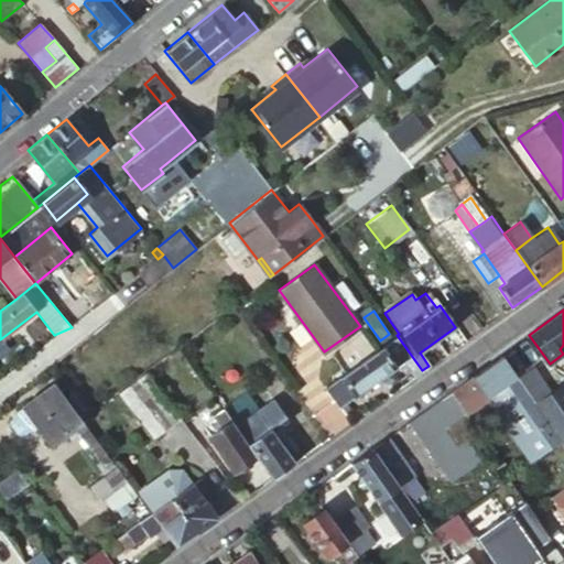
[(422,370),(397,335),(325,387),(339,407),(401,362),(411,379),(422,370)]
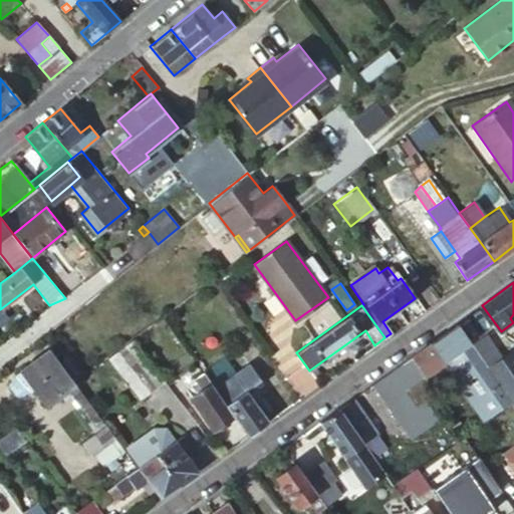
[(484,359),(458,322),(430,341),(444,360),(454,354),(468,374),(474,370),(484,386),(496,377),(484,359)]
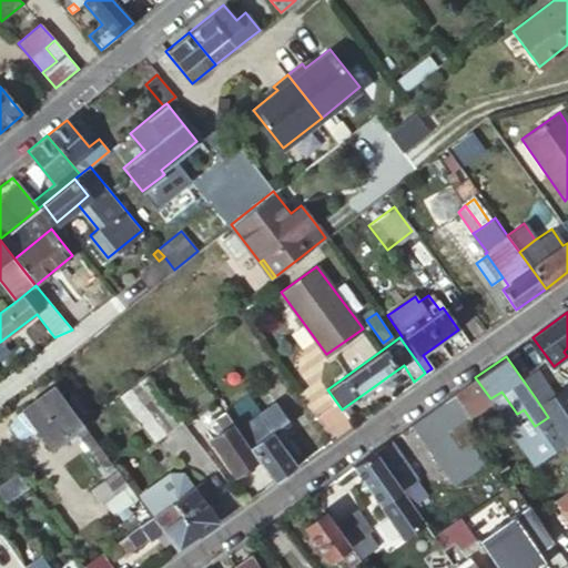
[(154,442),(181,421),(145,375),(119,395),(154,442)]
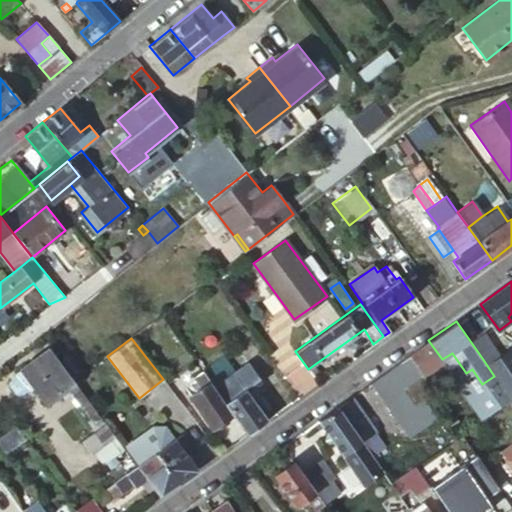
[(442,359),(428,340),(391,367),(404,385),(402,387),(393,392),(405,411),(414,405),(403,387),(405,386),(442,359)]
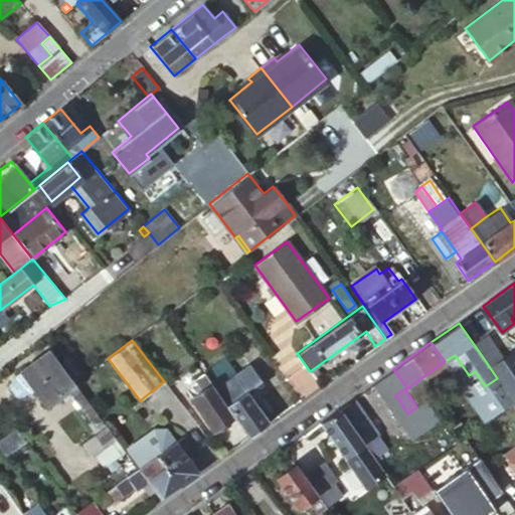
[(514,351),(492,367),(514,399),(514,351)]
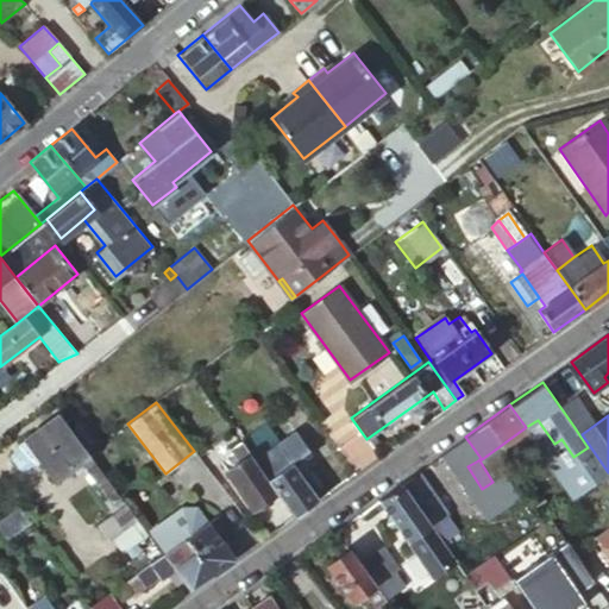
[(79,463),(89,454),(60,416),(26,441),(41,462),(55,481),(79,463)]
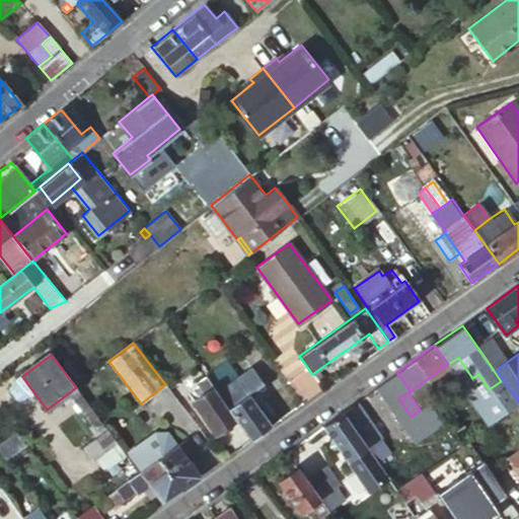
[(227,359),(205,374),(219,393),(240,378),(227,359)]
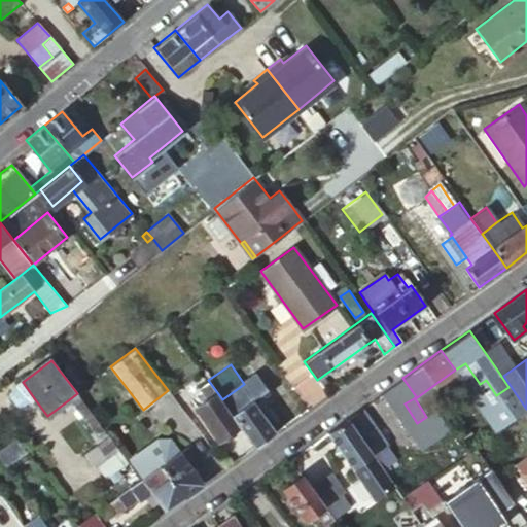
[(239,424),(254,447),(275,431),(261,413),(255,401),(269,391),(257,375),(244,384),(222,399),(239,424)]
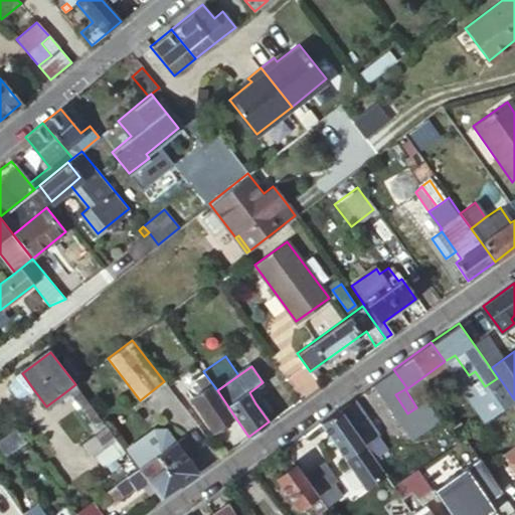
[(213,430),(233,414),(217,390),(203,371),(195,377),(203,388),(190,398),(213,430)]
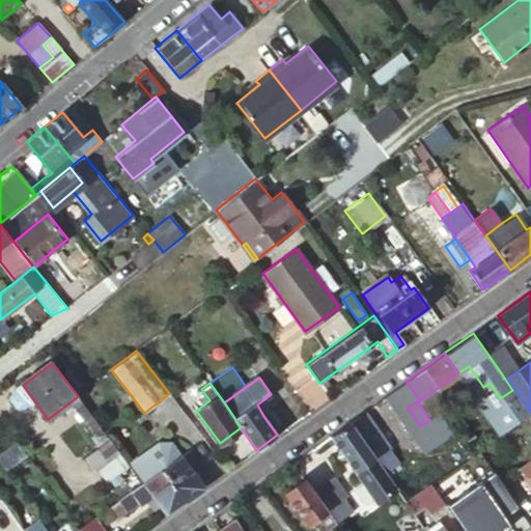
[(16,390),(12,397),(21,408),(28,407),(35,402),(23,385),(16,390)]
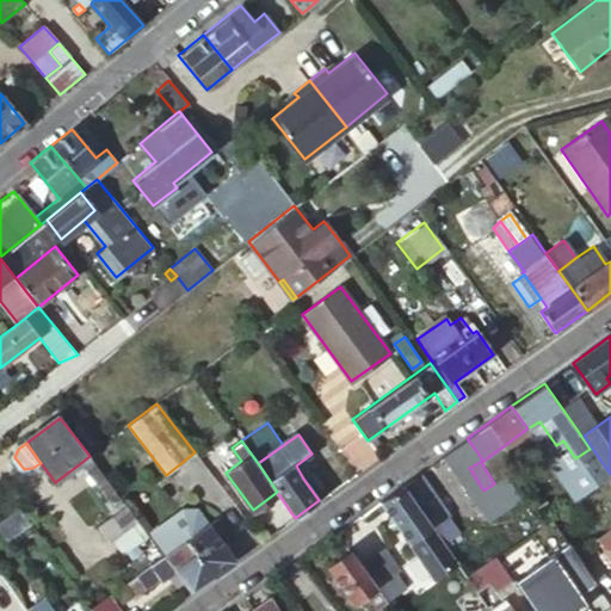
[(602,466),(590,449),(575,458),(587,476),(602,466)]
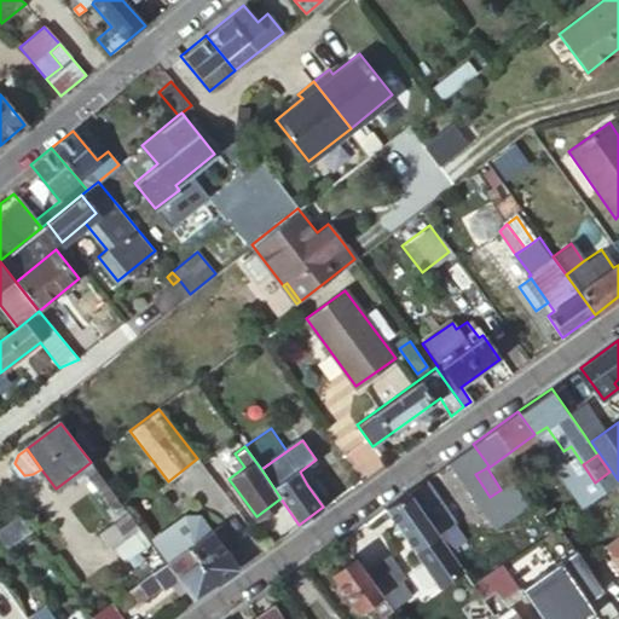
[(121,503),(91,462),(80,470),(111,512),(121,503)]
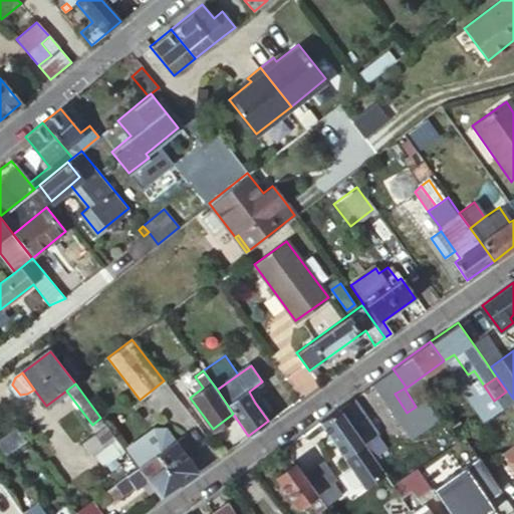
[(483,423),(500,411),(496,405),(491,408),(482,395),(470,404),(483,423)]
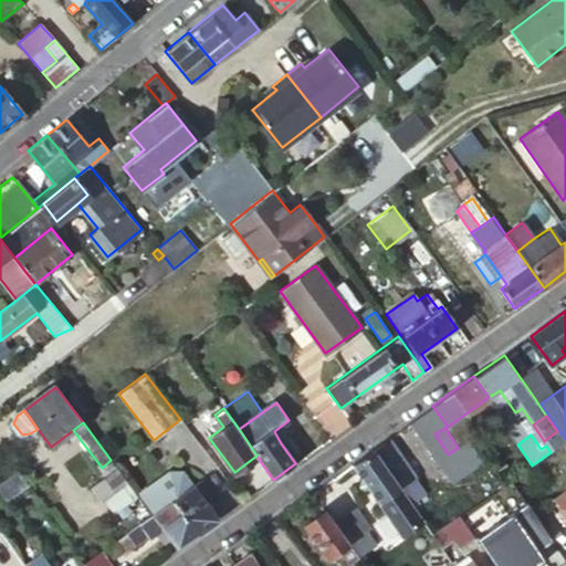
[(386,438),(373,448),(413,506),(428,498),(386,438)]
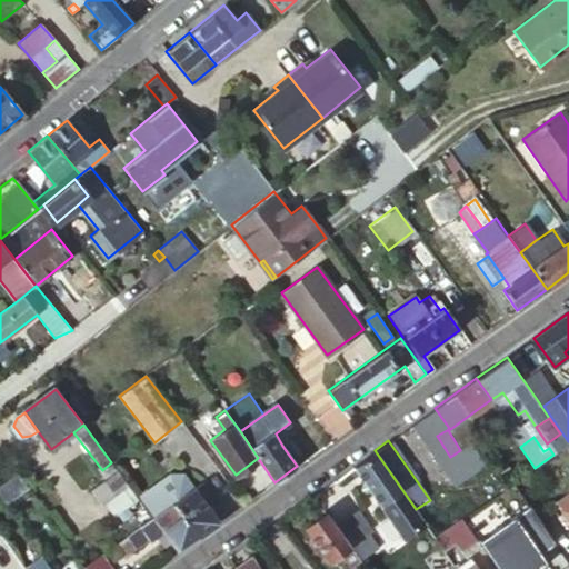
[(568,445),(568,443),(555,453),(568,473),(568,445)]
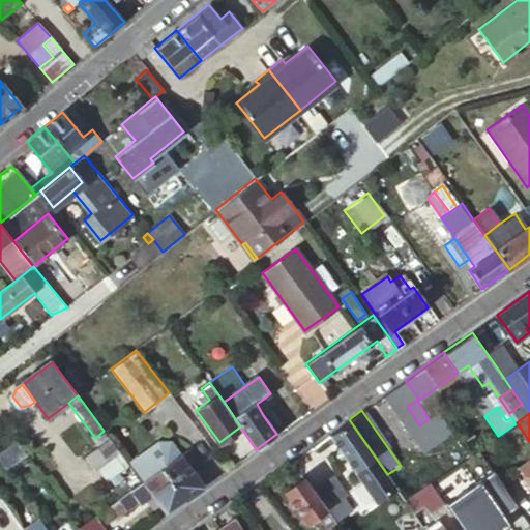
[(349,419),(329,434),(362,480),(365,479),(374,491),(390,478),(387,474),(349,419)]
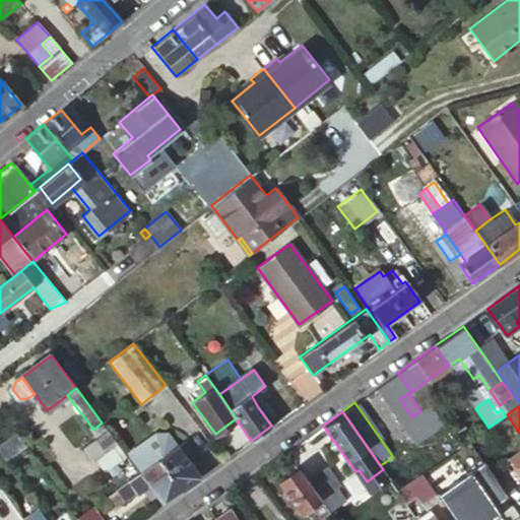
[(452,434),(461,446),(471,439),(463,427),(452,434)]
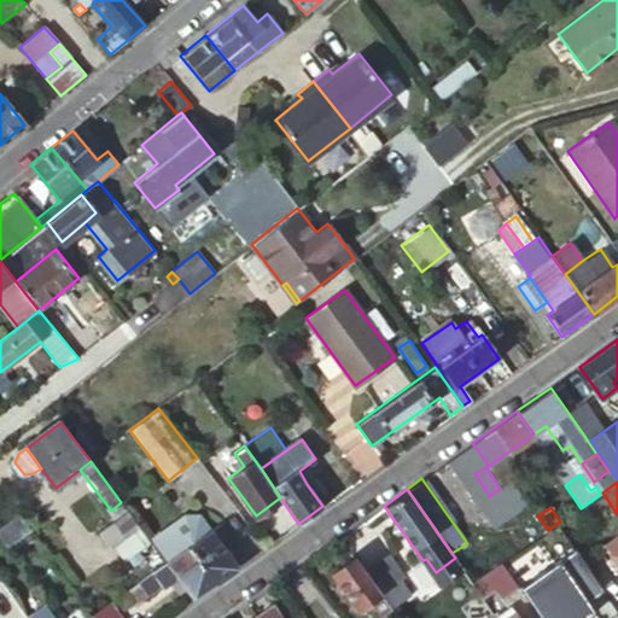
[(21,512),(0,528),(0,541),(5,548),(33,528),(21,512)]
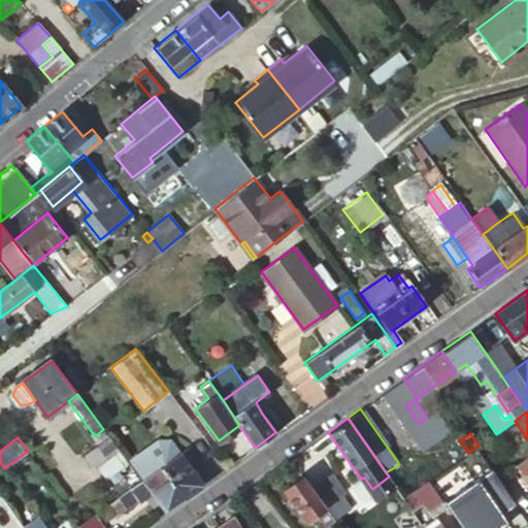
[(120,451),(110,438),(87,456),(95,469),(120,451)]
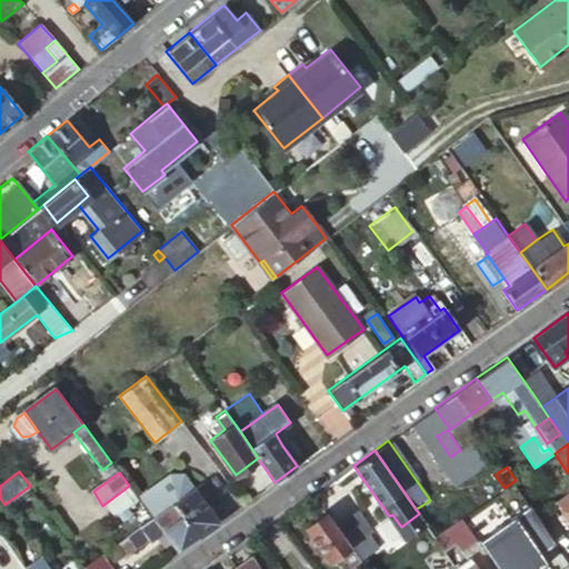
[(193,488),(206,506),(218,497),(205,480),(193,488)]
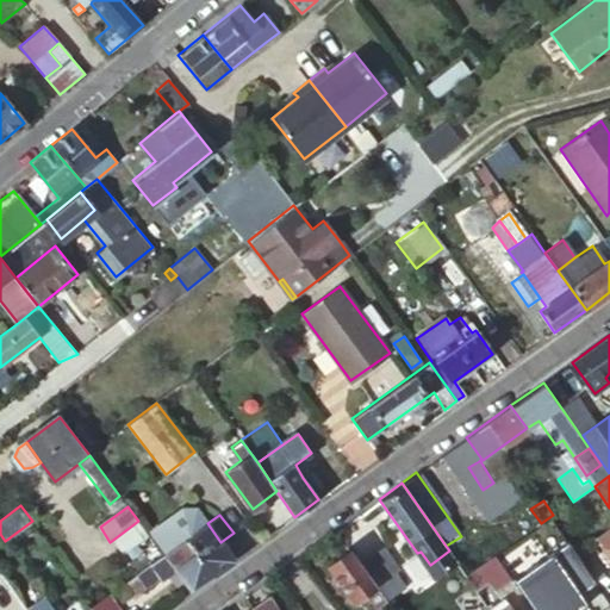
[(537,601),(589,565),(553,515),(541,523),(502,552),(537,601)]
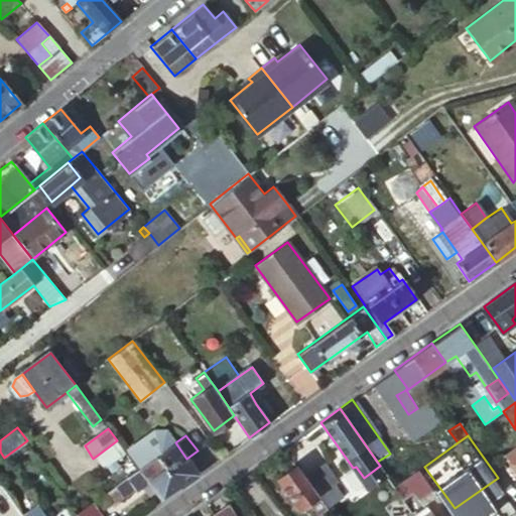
[(106,471),(126,456),(117,442),(97,458),(106,471)]
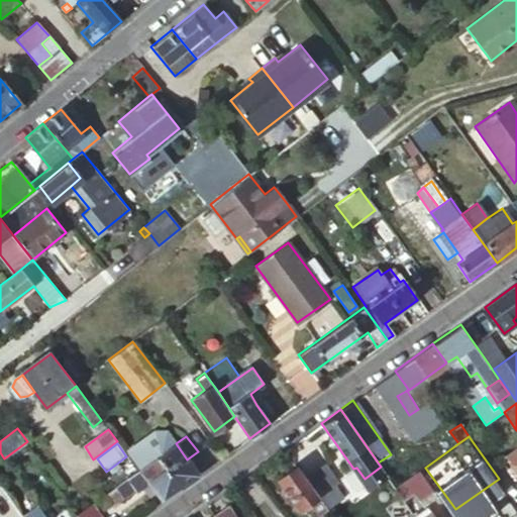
[(180,489),(199,476),(187,459),(176,443),(157,457),(180,489)]
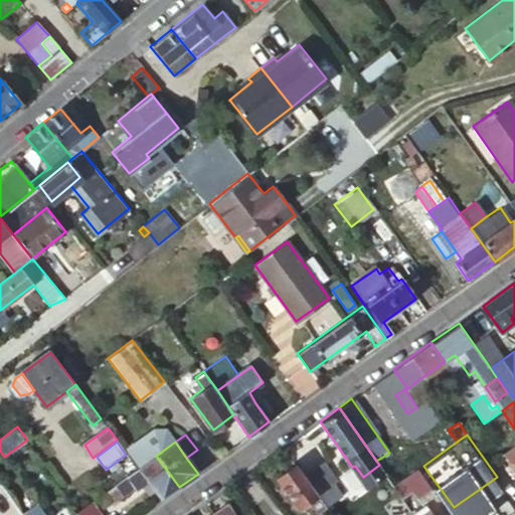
[(514,467),(514,445),(505,452),(514,467)]
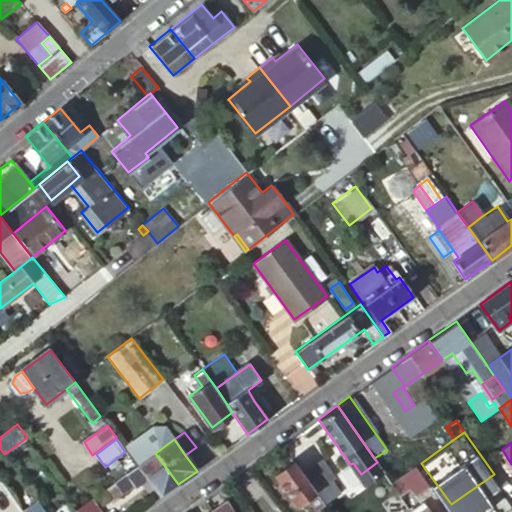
[(160,497),(178,484),(155,453),(137,466),(114,482),(121,493),(133,484),(136,486),(146,478),(160,497)]
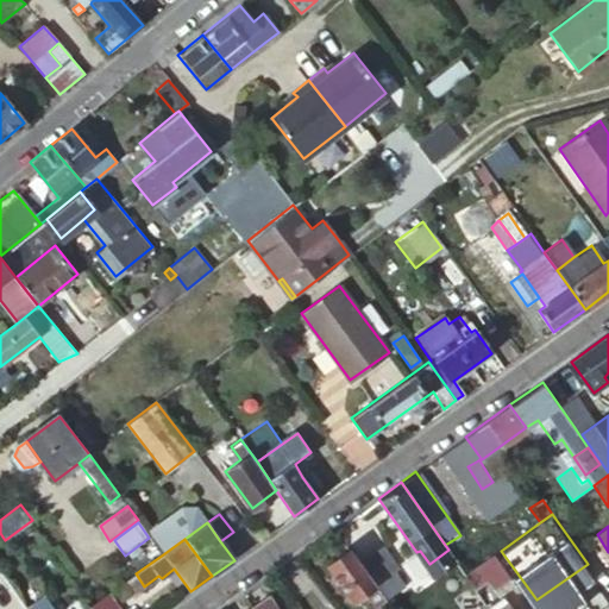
[(384,542),(360,560),(363,564),(377,584),(380,586),(405,569),(384,542)]
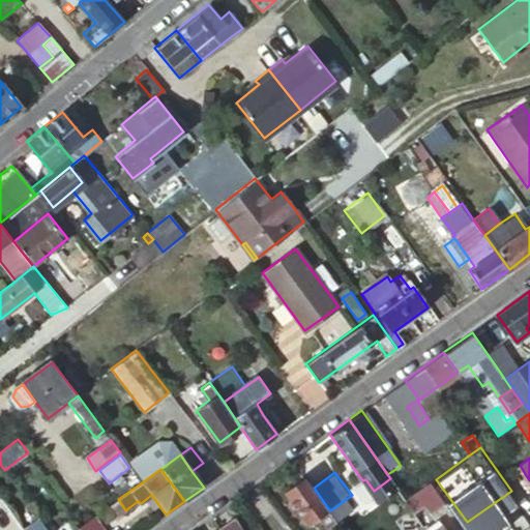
[(314,488),(305,476),(286,491),(308,523),(319,516),(328,528),(337,522),(330,510),(328,508),(316,491),(314,488)]
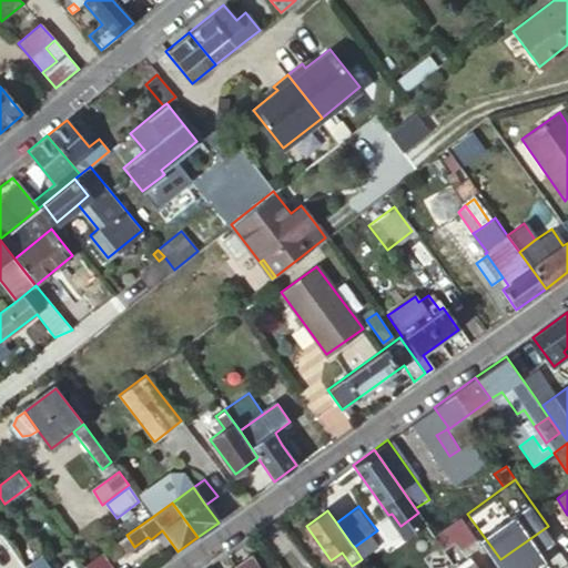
[(418,513),(401,526),(406,535),(425,521),(418,513)]
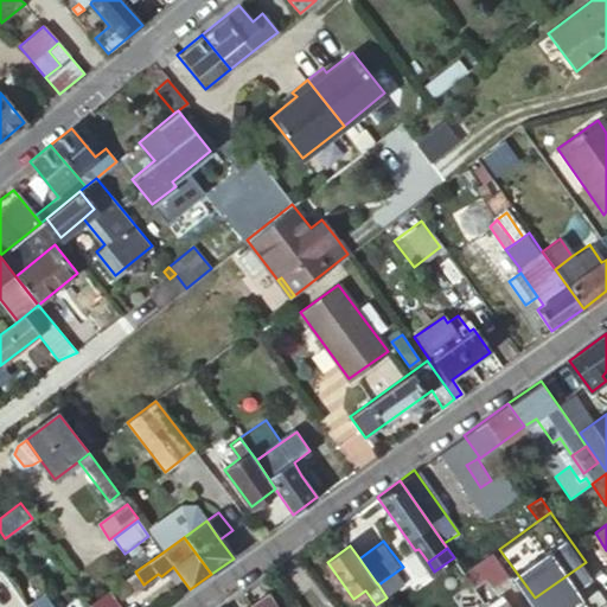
[(464,572),(474,586),(487,577),(494,587),(510,576),(492,551),(464,572)]
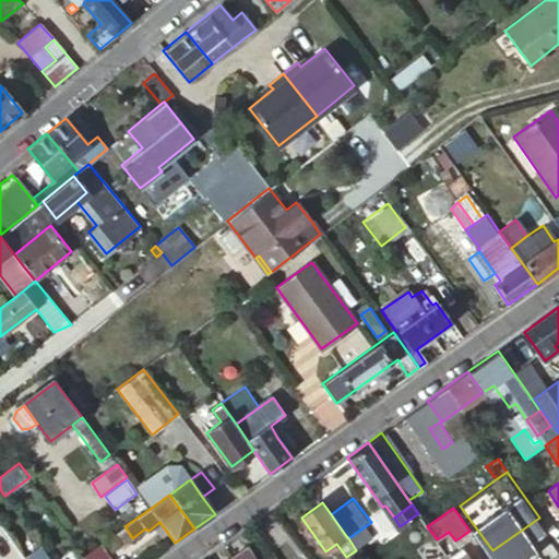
[(256,558),(245,544),(232,554),(235,558),(256,558)]
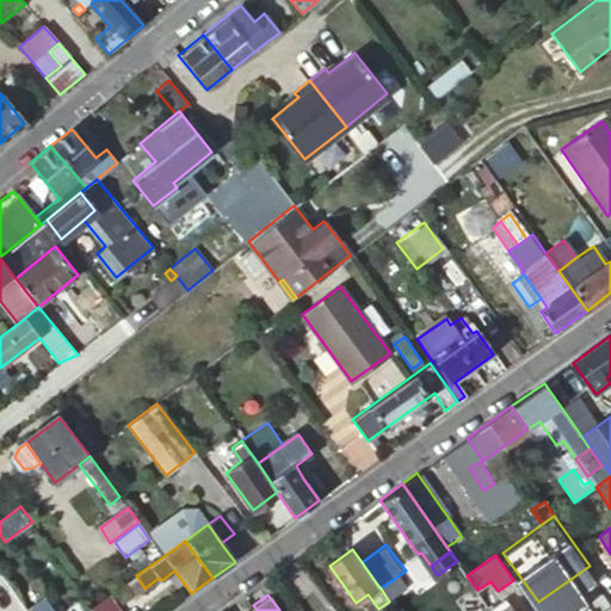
[(54,610),(45,596),(28,606),(30,610),(54,610)]
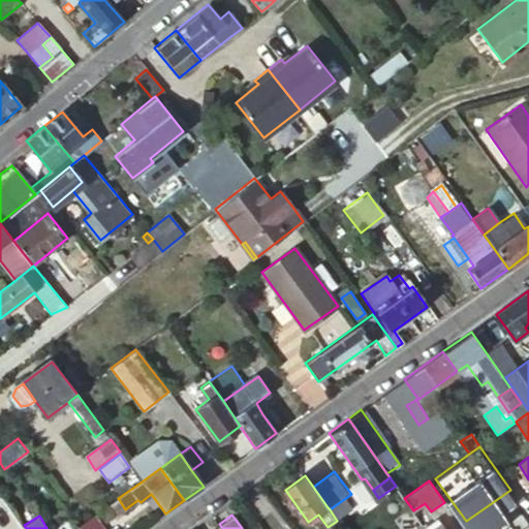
[(83,528),(84,528),(101,528),(93,517),(82,526),(83,528)]
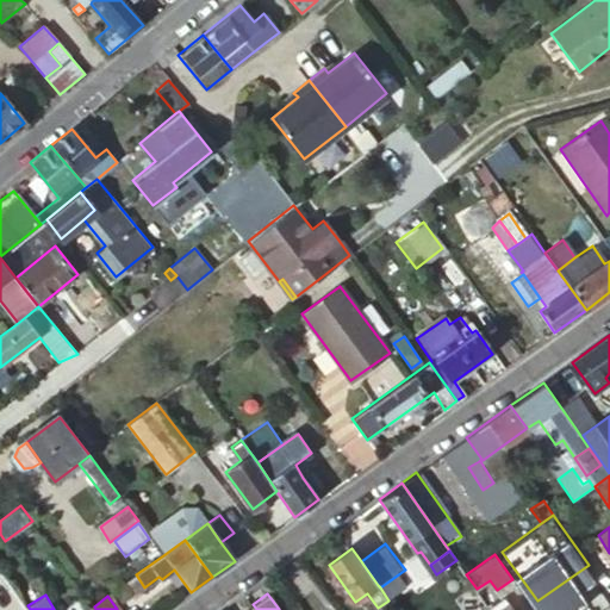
[(514,609),(505,597),(489,609),(514,609)]
